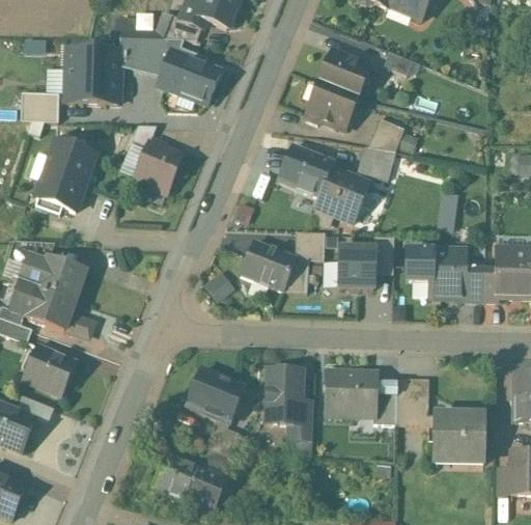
[(189,0),(182,19),(182,20),(202,28),(205,19),(226,28),(231,25),(234,17),(232,12),(239,0),(189,0)]
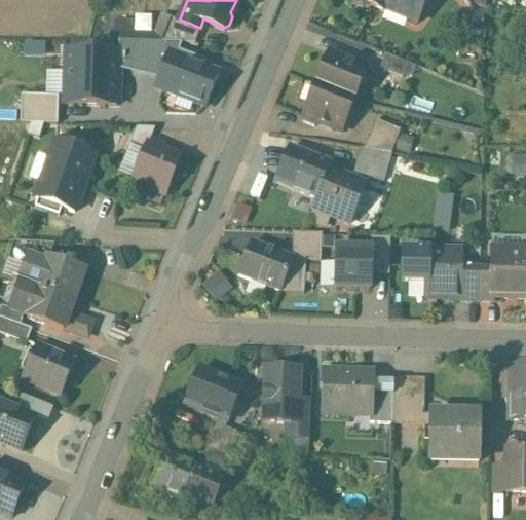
[(367,0),(384,7),(388,0),(390,0),(409,7),(406,15),(416,20),(424,0),(367,0)]
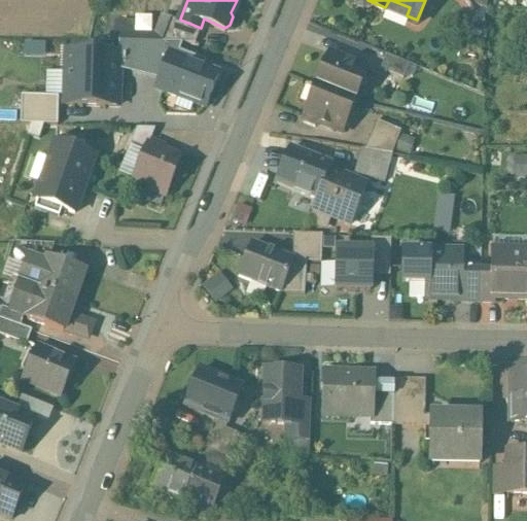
[(201,28),(180,20),(180,19),(170,13),(161,38),(162,38),(182,38),(196,39),(201,28)]
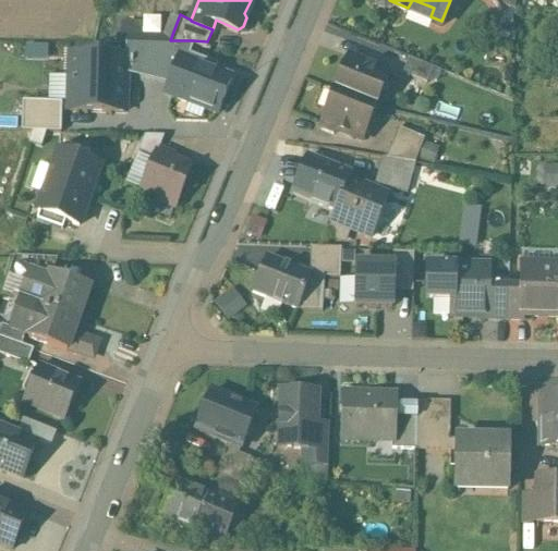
[(170,40),(126,39),(126,51),(125,66),(168,68),(171,40),(170,40)]
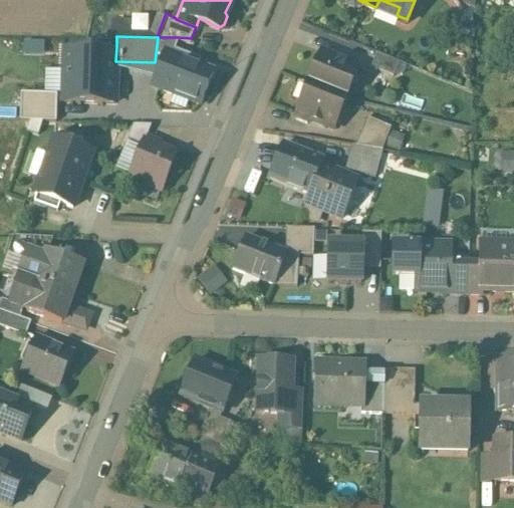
[(178,37),(158,37),(155,62),(156,71),(163,74),(171,51),(173,52),(178,37)]
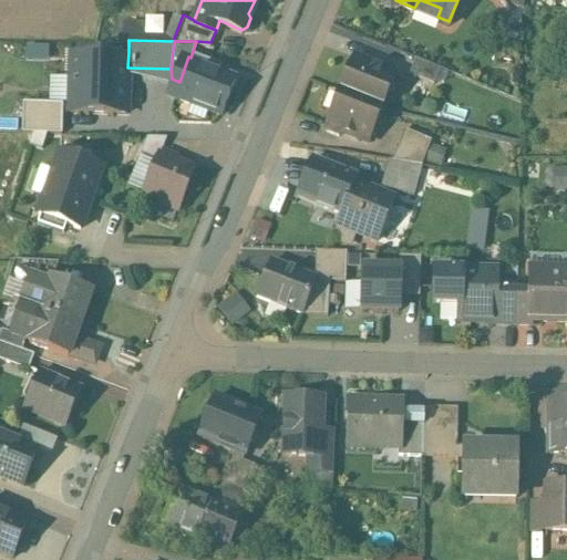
[(129,52),(69,50),(69,106),(125,112),(127,68),(129,52)]
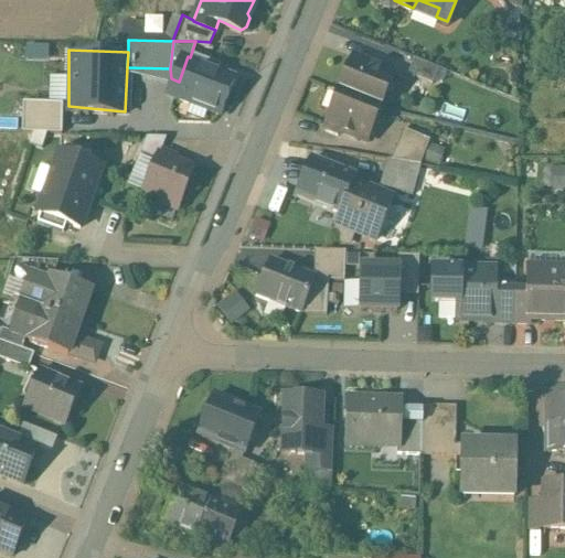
[(353,52),(324,124),(340,130),(343,128),(366,138),(395,70),(353,52)]
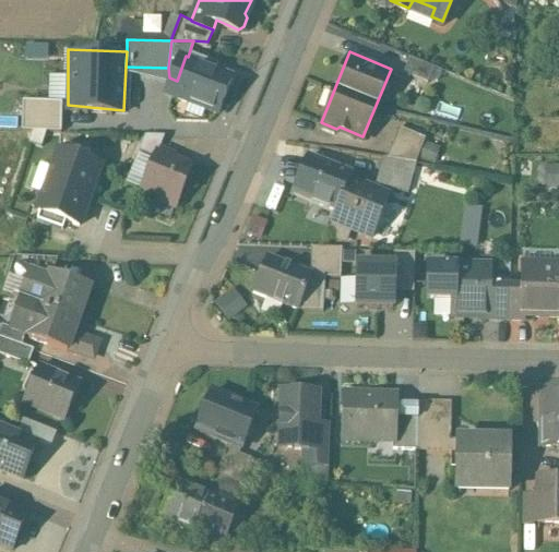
[(433,62),(409,52),(404,69),(427,79),(433,62)]
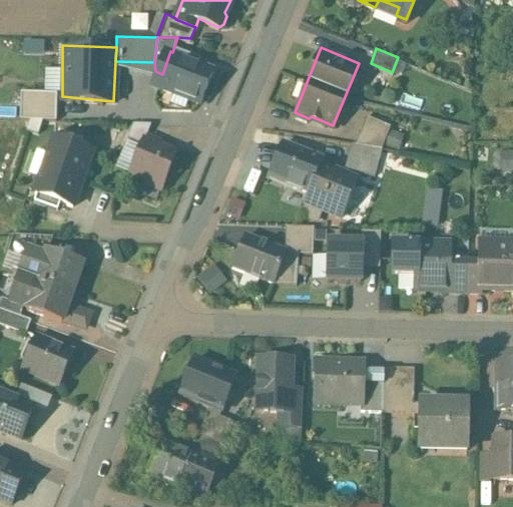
[(172,52),(170,51),(162,74),(158,83),(199,99),(211,68),(172,52)]
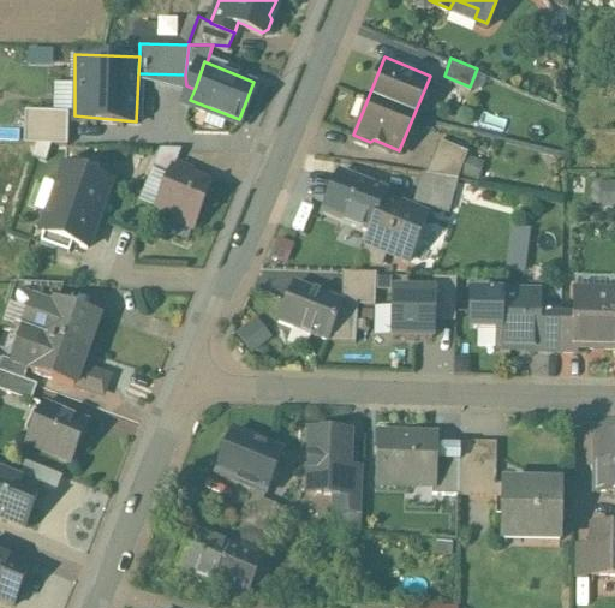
[(67,108),(25,107),(24,139),(66,141),(67,108)]
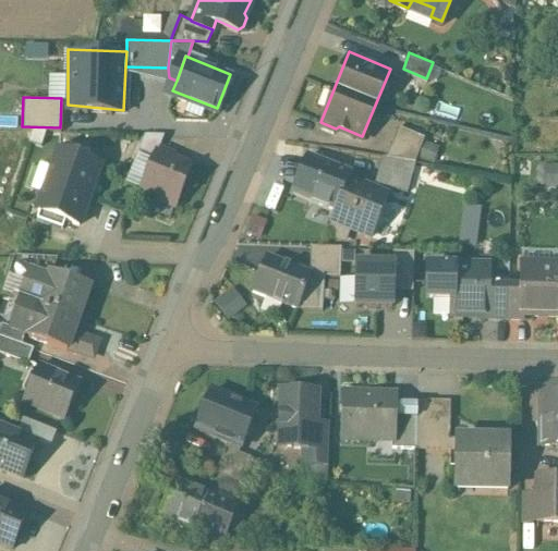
[(425,134),(399,123),(386,154),(405,157),(415,158),(425,134)]
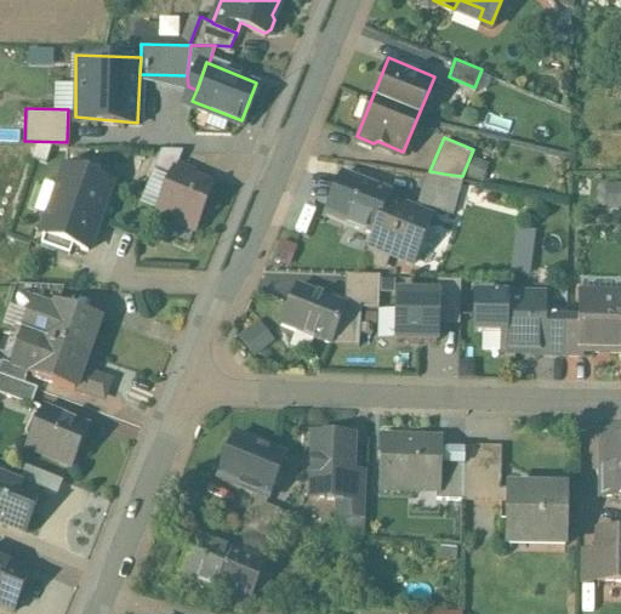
[(183,147),(161,146),(154,163),(172,170),(175,165),(183,147)]
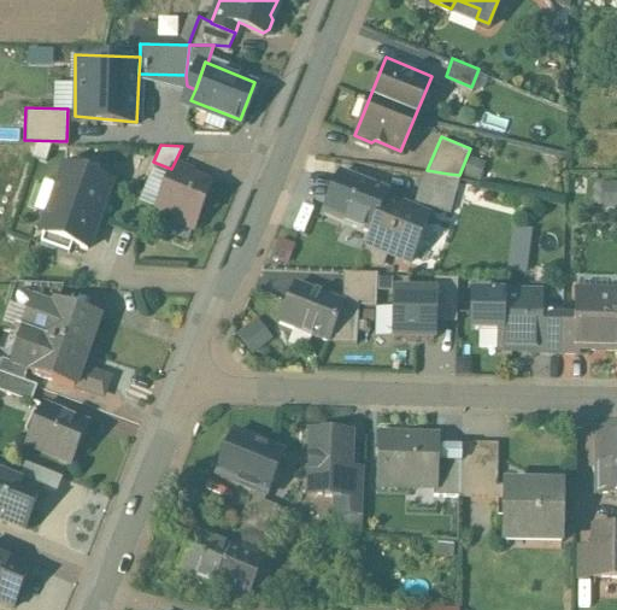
[(110,180),(65,163),(41,229),(87,245),(110,180)]
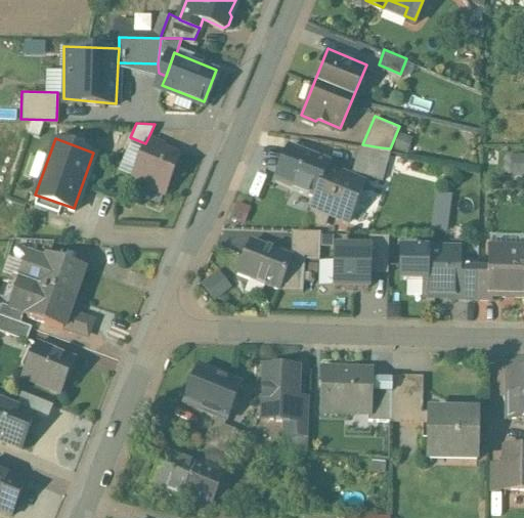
[(179,153),(147,139),(145,143),(133,174),(165,186),(179,153)]
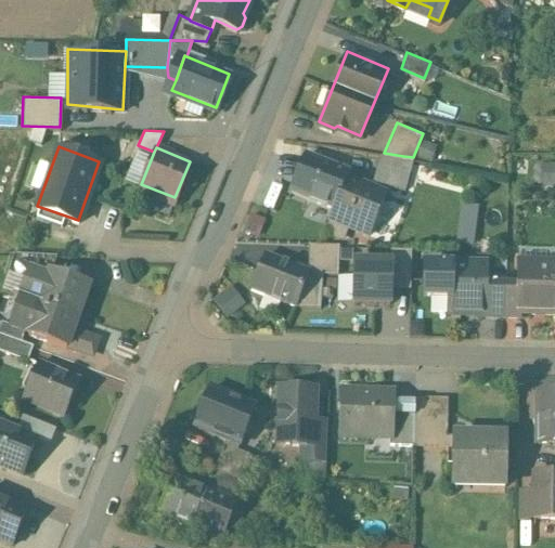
[(384,153),(381,152),(374,178),(399,184),(403,156),(384,153)]
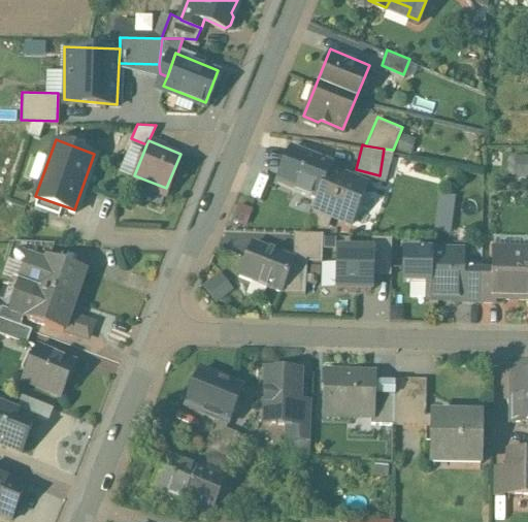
[(332,162),(291,145),(277,180),(318,196),(319,196),(332,162)]
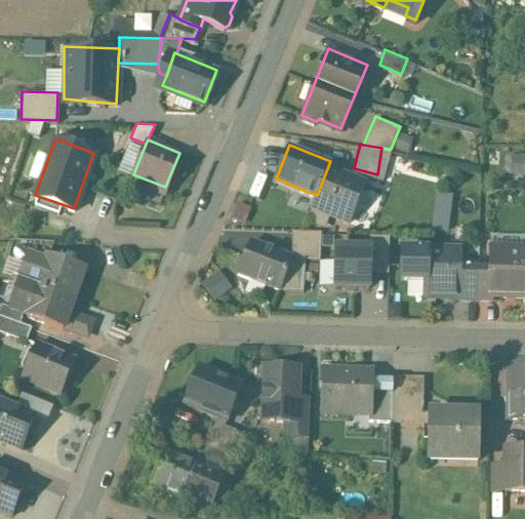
[(524,149),(510,150),(510,171),(524,170),(524,149)]
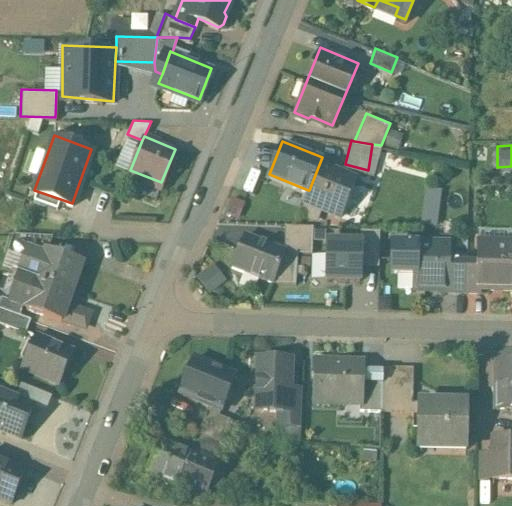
[(357,176),(321,162),(323,158),(322,157),(309,190),(308,190),(304,199),(341,214),(357,176)]
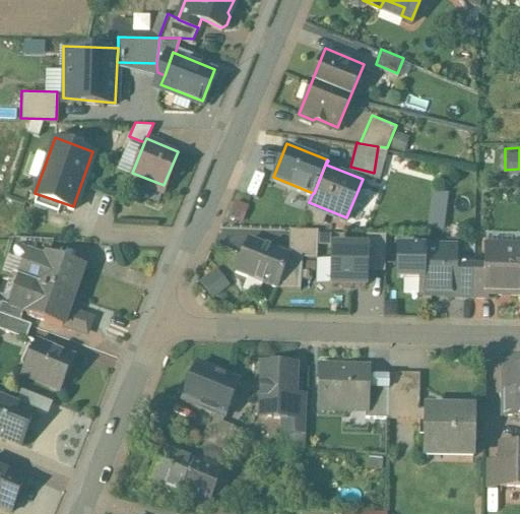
[(441,225),(447,188),(431,185),(426,221),(441,225)]
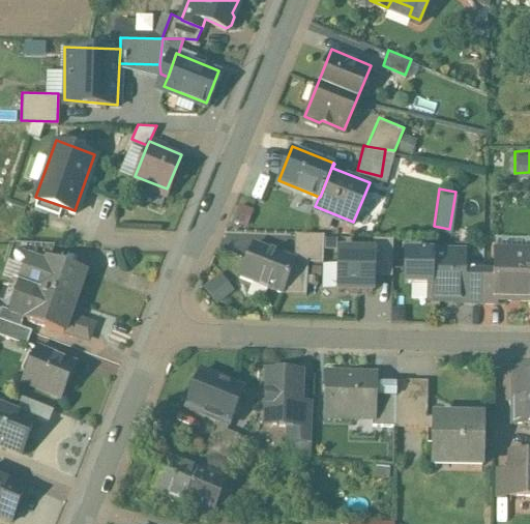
[(246,220),(251,207),(238,203),(234,215),(246,220)]
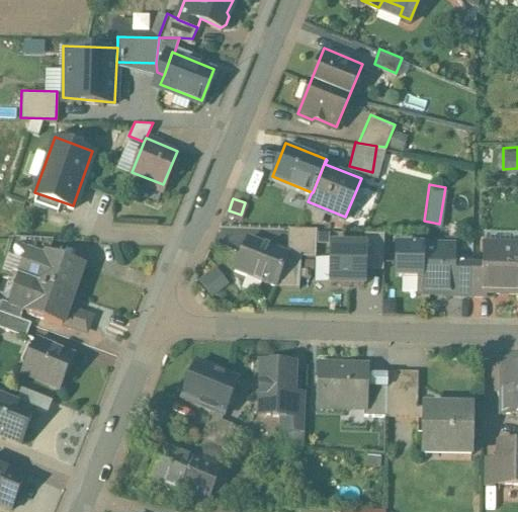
[(316,227),(289,226),(288,251),(289,252),(300,253),(315,254),(316,227)]
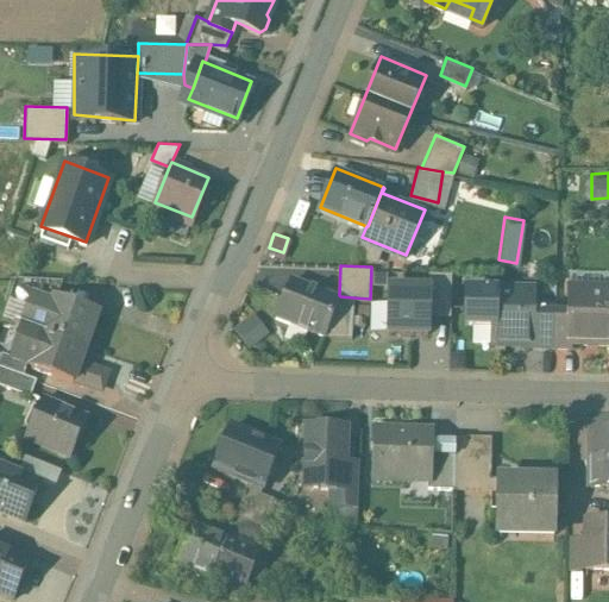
[(428,271),(428,284),(429,284),(429,314),(451,314),(451,271),(428,271)]
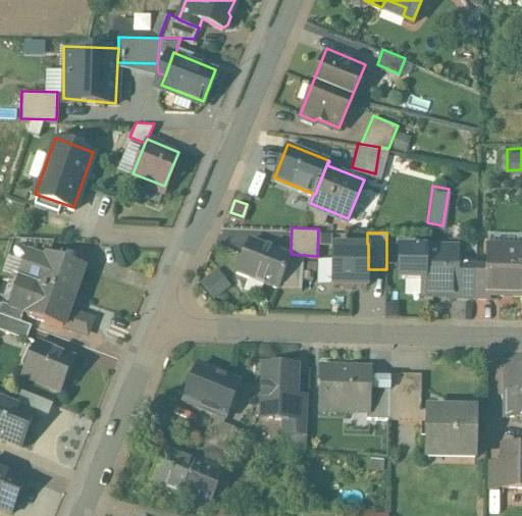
[(53,239),(13,237),(8,255),(23,260),(27,251),(45,257),(47,252),(49,252),(53,239)]
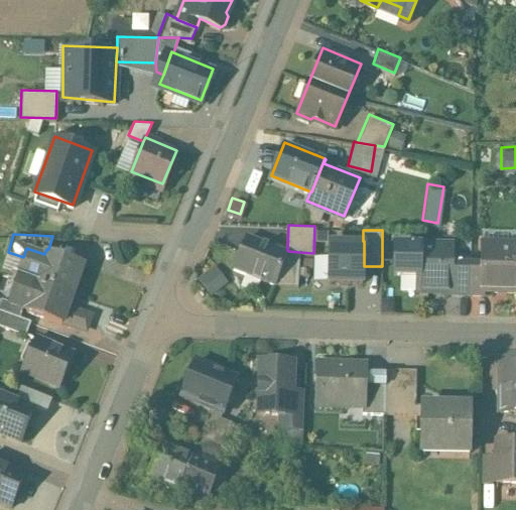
[(287,250),(247,234),(234,266),(275,282),(288,251),(287,250)]
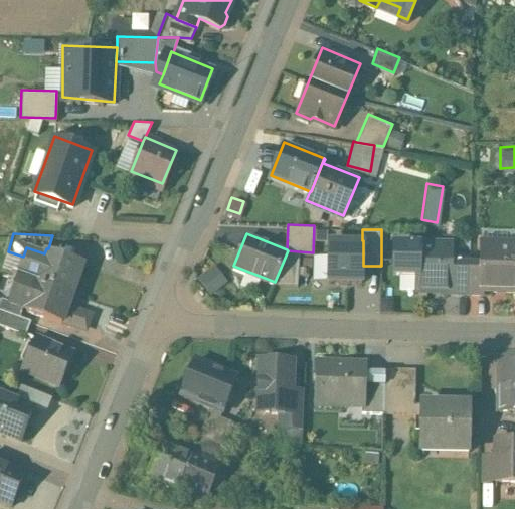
[(362,279),(363,266),(363,240),(362,240),(329,240),(328,279),(362,279)]
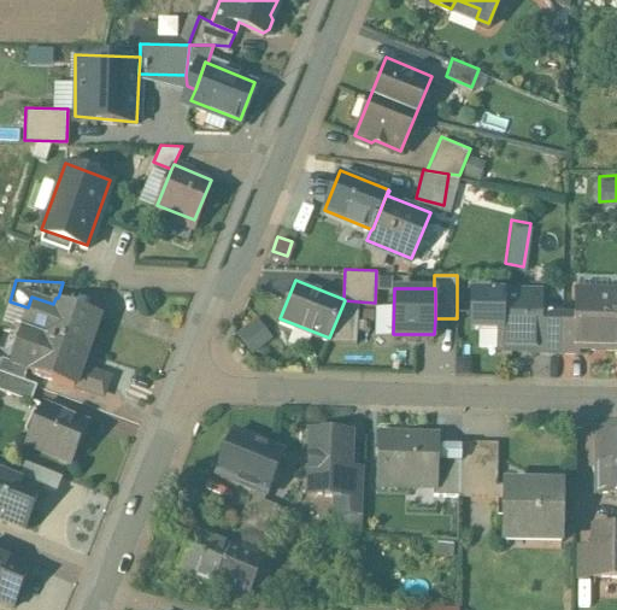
[(616,297),(598,298),(598,291),(575,289),(574,320),(574,341),(579,342),(616,342),(616,297)]
